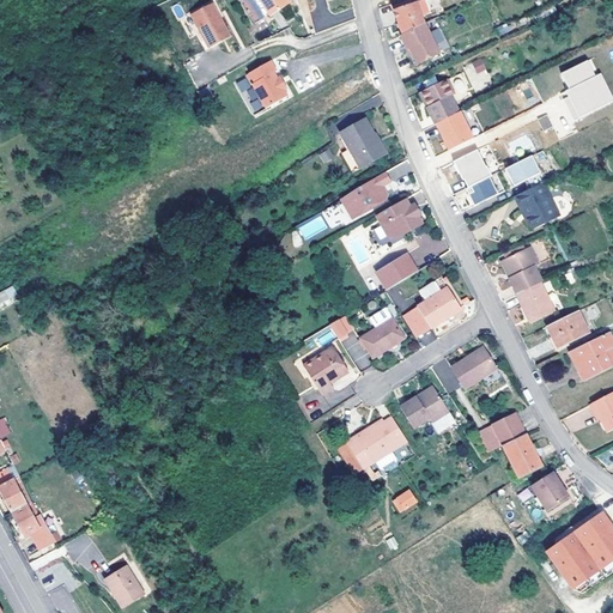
[(262,0),(269,11),(285,0),(262,0)]
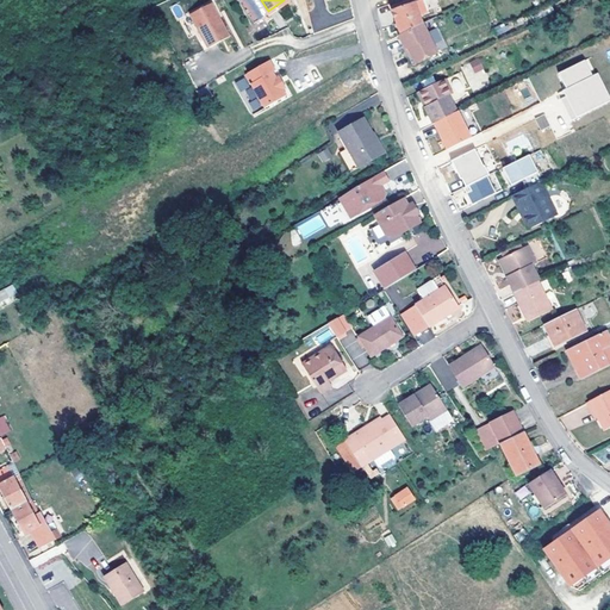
[(419,17),(415,1),(391,10),(400,35),(423,24),(419,17)]
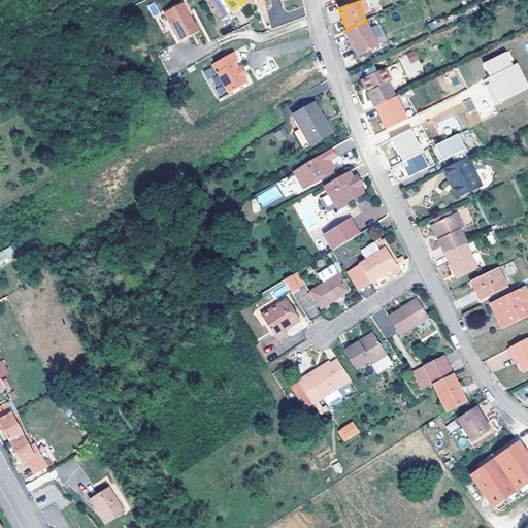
[(175,3),(157,14),(173,43),(192,32),(175,3)]
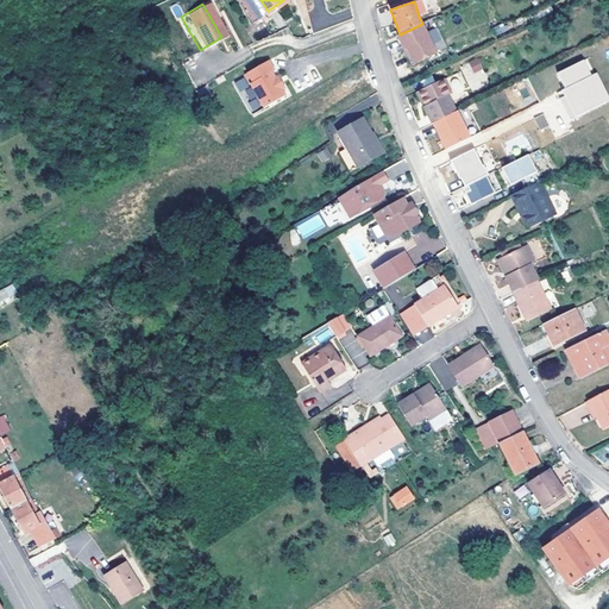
[(435,51),(422,24),(400,35),(396,36),(402,48),(406,46),(409,54),(413,62),(435,51)]
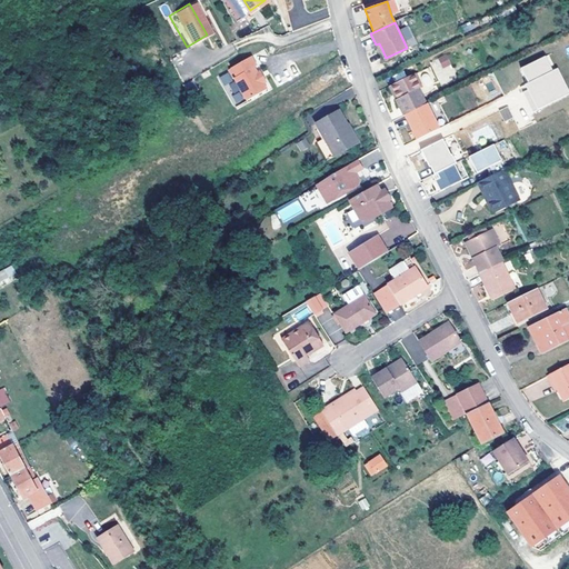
[(409,26),(401,28),(408,47),(416,45),(409,26)]
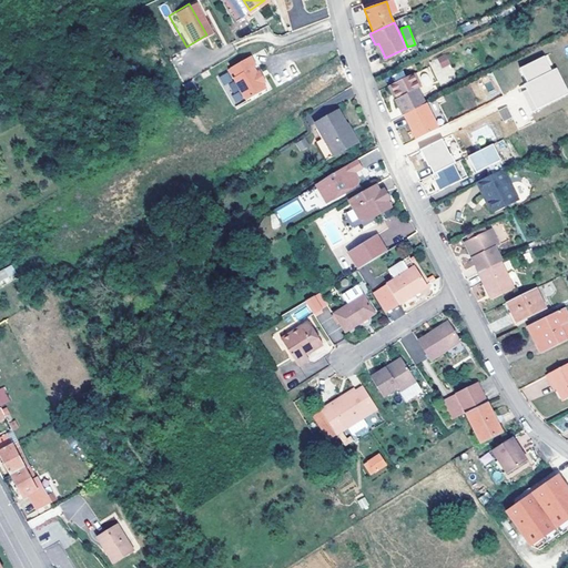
[(444,54),(437,58),(442,67),(449,63),(444,54)]
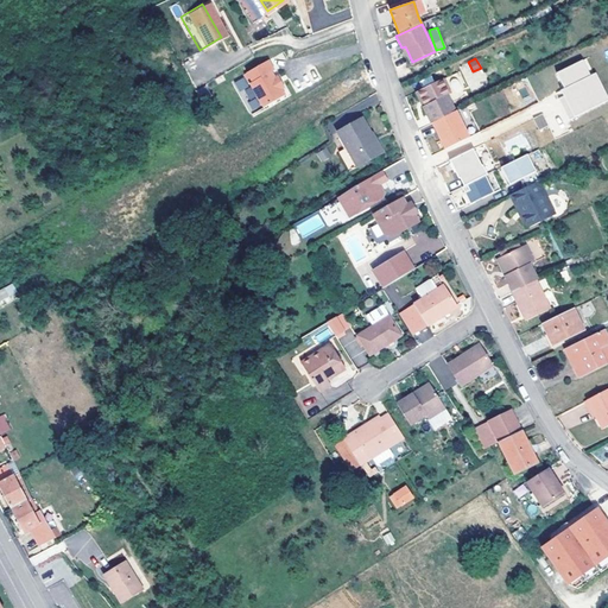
[(587,58),(556,71),(563,89),(557,92),(568,119),(607,102),(607,96),(597,71),(593,74),(587,58)]
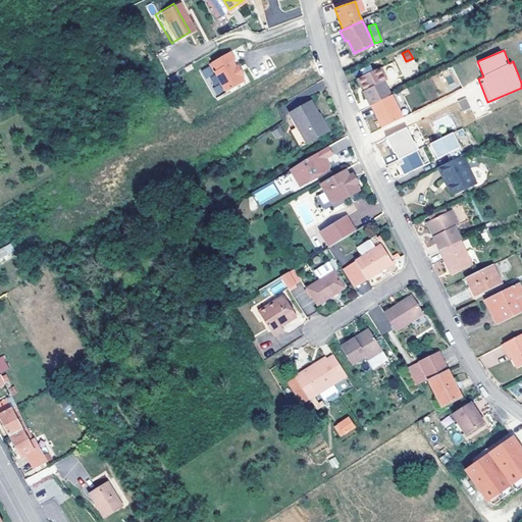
[(214,70),(228,61),(227,60),(230,59),(225,51),(208,61),(214,70)]
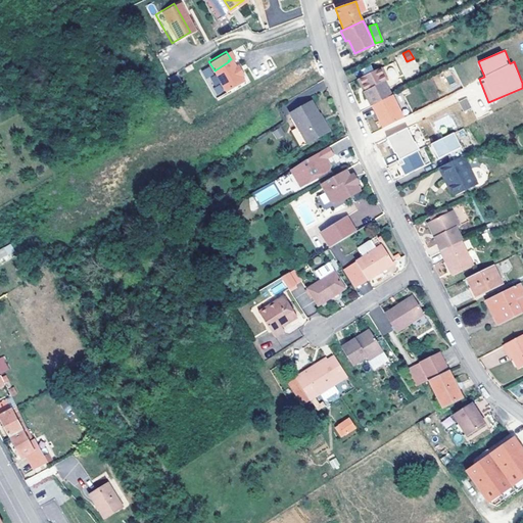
[(237,75),(231,65),(229,61),(215,70),(211,73),(224,91),(241,81),(237,75)]
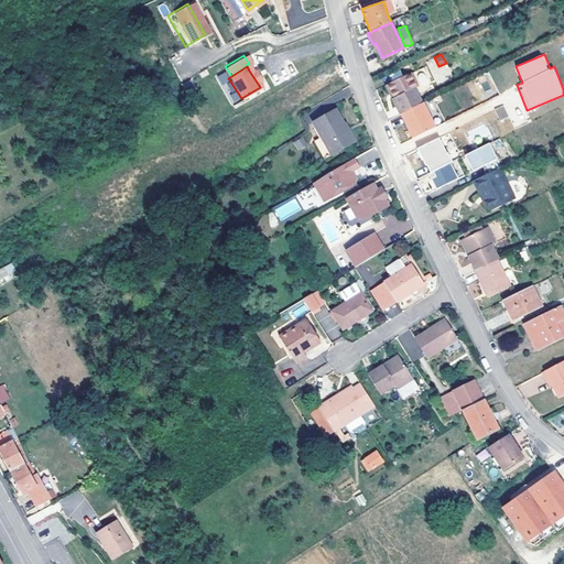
[(259,79),(252,69),(249,71),(256,80),(259,79)]
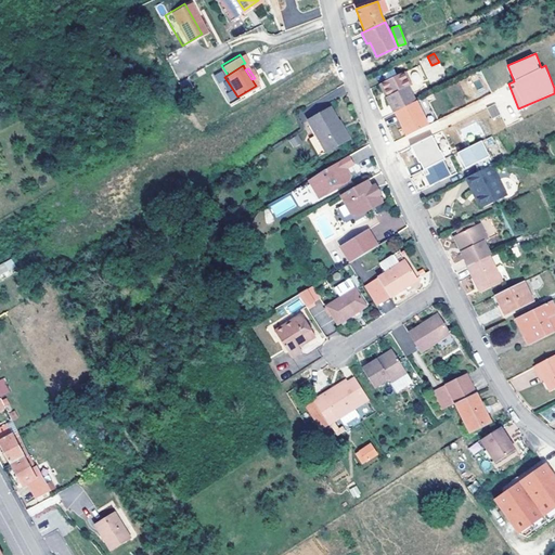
[(415,101),(411,91),(408,86),(410,85),(403,71),(378,84),(383,91),(386,90),(388,94),(385,97),(388,102),(392,112),(415,101)]
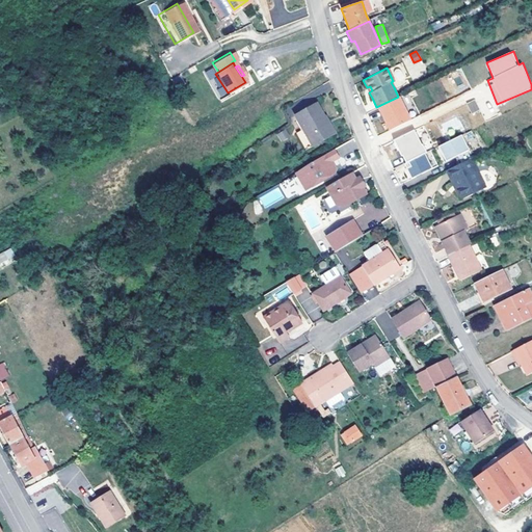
[(471,113),(479,110),(475,99),(467,103),(471,113)]
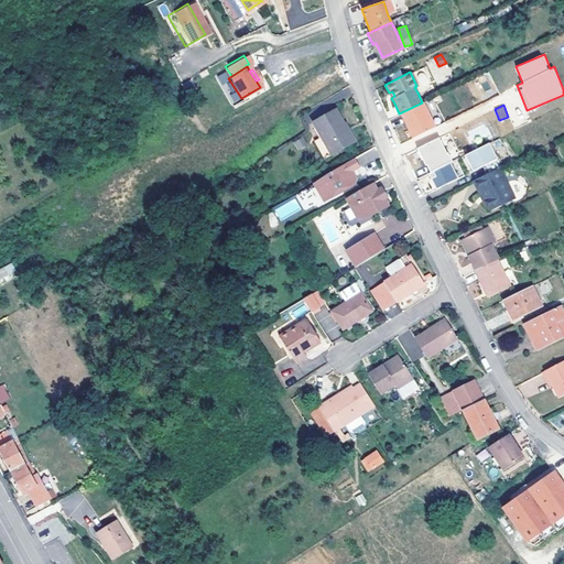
[(349,142),(338,123),(342,121),(334,106),(310,120),(317,134),(311,139),(322,158),(349,142)]
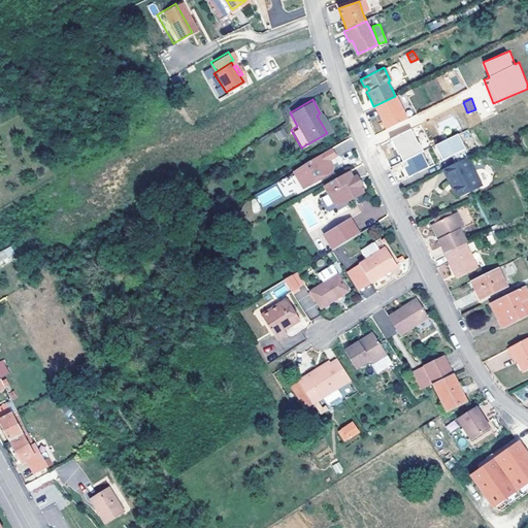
[(317,116),(327,133),(332,129),(322,111),(320,113),(317,116)]
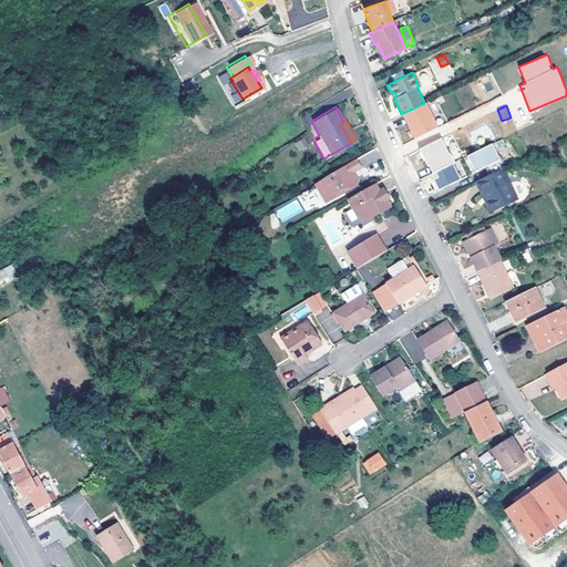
[(301,136),(292,142),(297,150),(306,144),(301,136)]
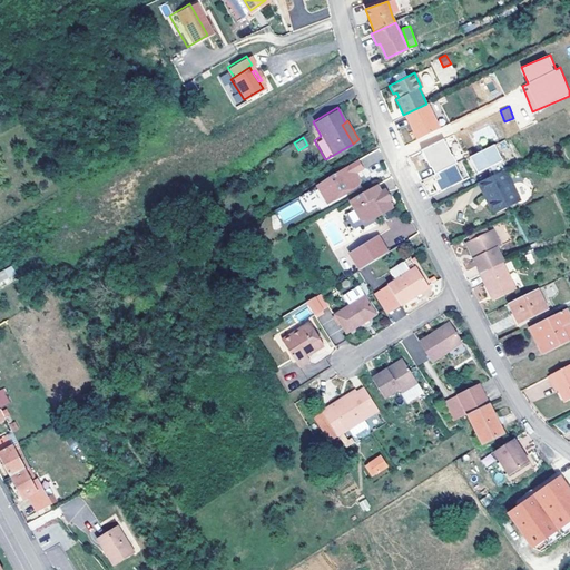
[(493,144),(469,157),(477,173),(487,167),(491,176),(503,169),(505,168),(493,144)]
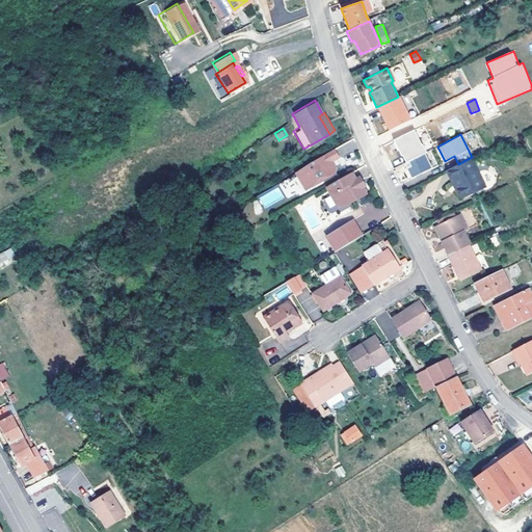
[(330,170),(326,162),(329,161),(337,157),(333,149),(293,170),(302,189),(331,173),(330,170)]
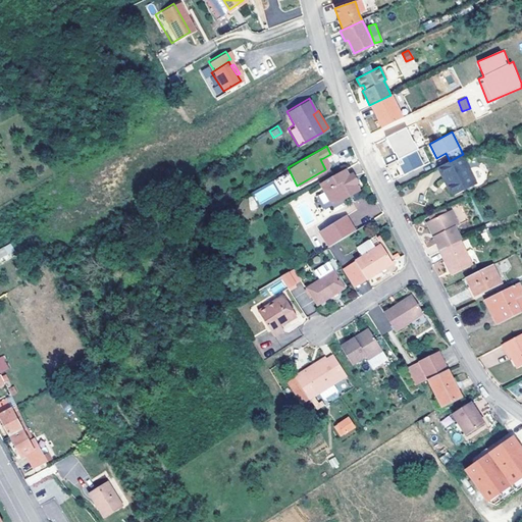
[(415,150),(398,159),(400,164),(398,165),(402,175),(423,165),(415,150)]
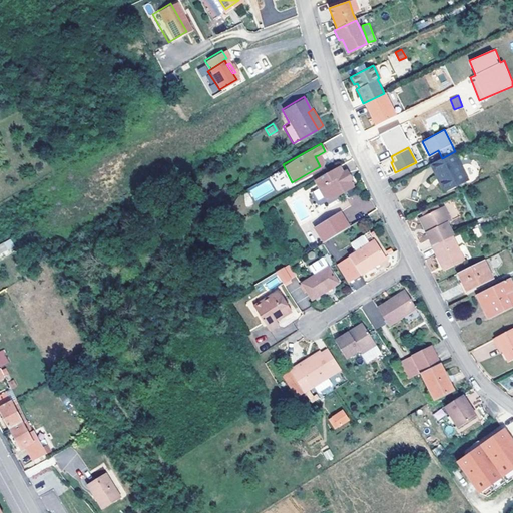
[(442,158),(430,164),(436,177),(438,175),(441,180),(439,183),(442,188),(446,190),(467,180),(453,152),(442,158)]
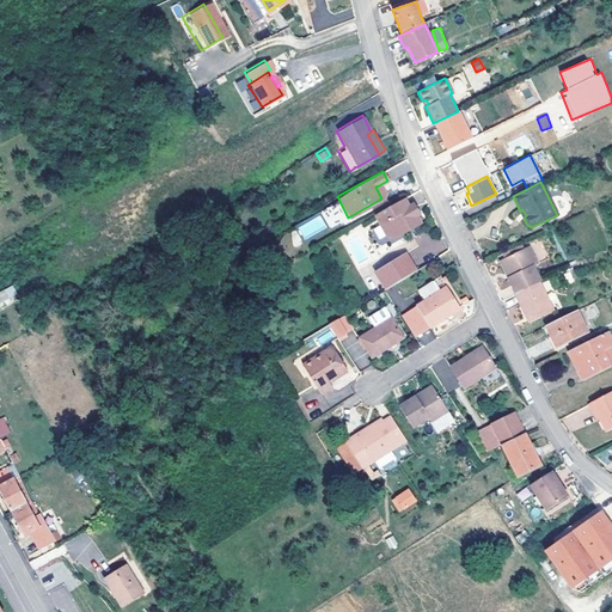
[(393,238),(417,224),(414,218),(416,216),(410,204),(405,208),(402,199),(373,215),(378,224),(384,234),(393,238)]
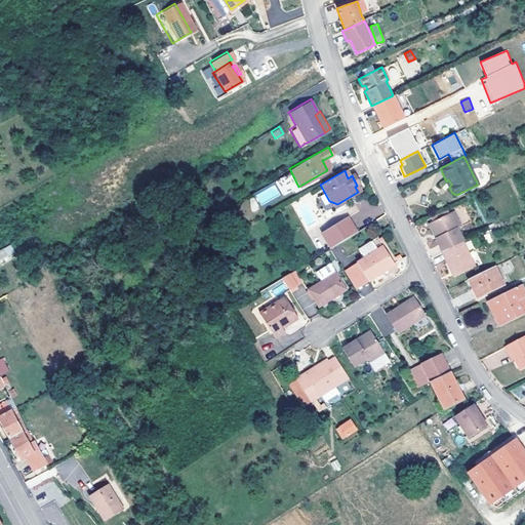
[(284,195),(294,188),(286,175),(276,184),(284,195)]
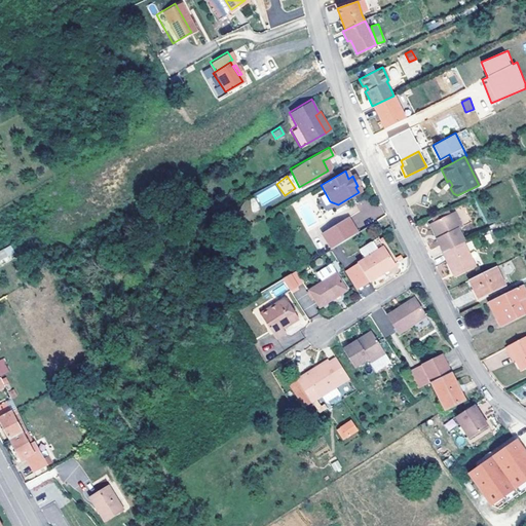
[(255,194),(261,207),(282,195),(275,183),(255,194)]
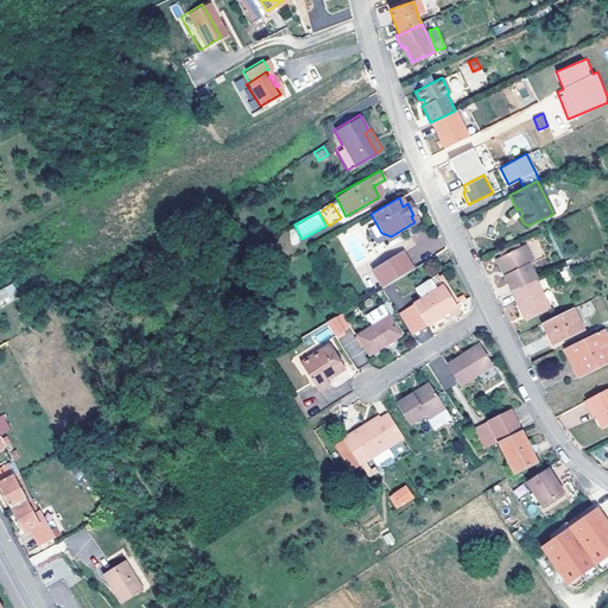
[(365,228),(374,245),(385,240),(381,233),(375,222),(365,228)]
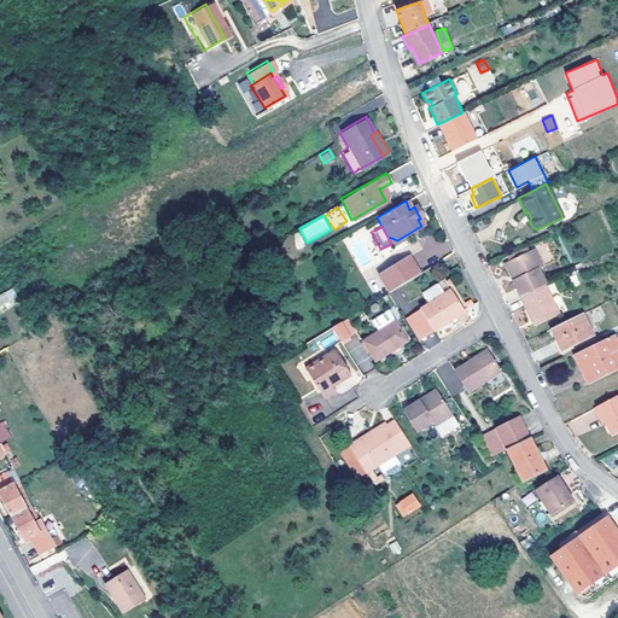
[(546,284),(537,268),(541,266),(532,248),(509,260),(517,278),(513,279),(520,296),(543,285),(546,284)]
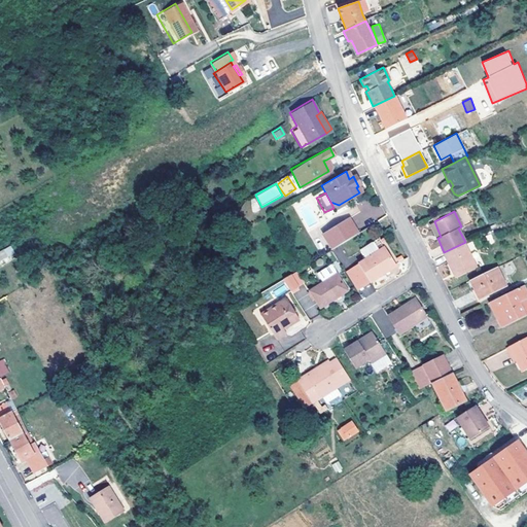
[(331,249),(360,233),(350,216),(322,233),(331,249)]
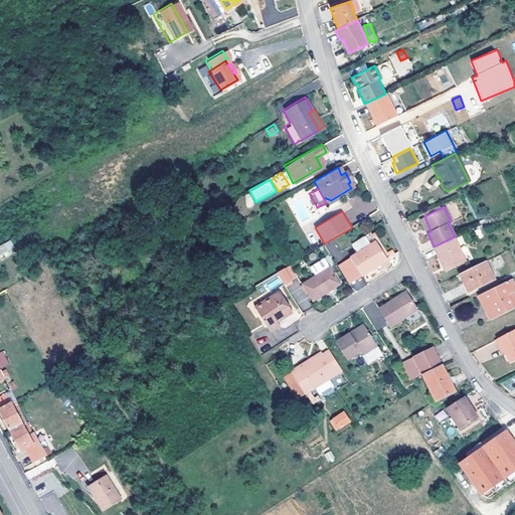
[(431,231),(424,216),(420,218),(427,232),(431,231)]
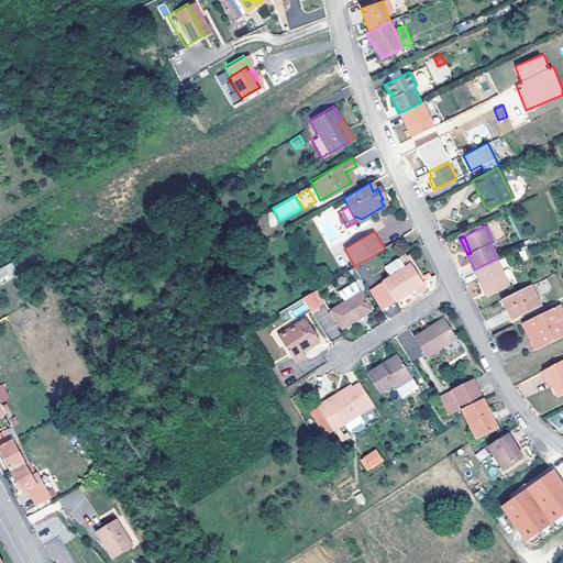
[(395,272),(408,264),(401,254),(389,262),(395,272)]
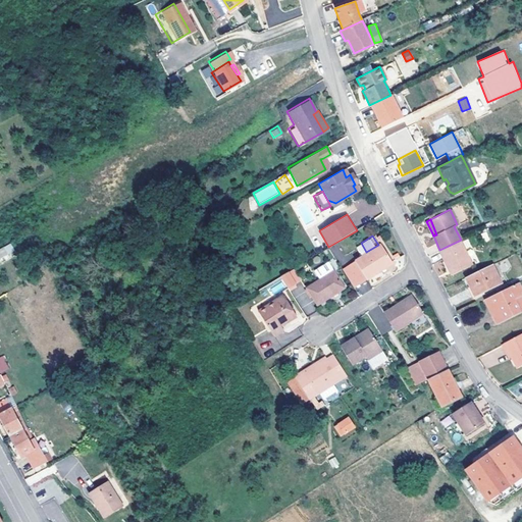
[(450,274),(471,264),(459,241),(439,250),(438,250),(450,274)]
